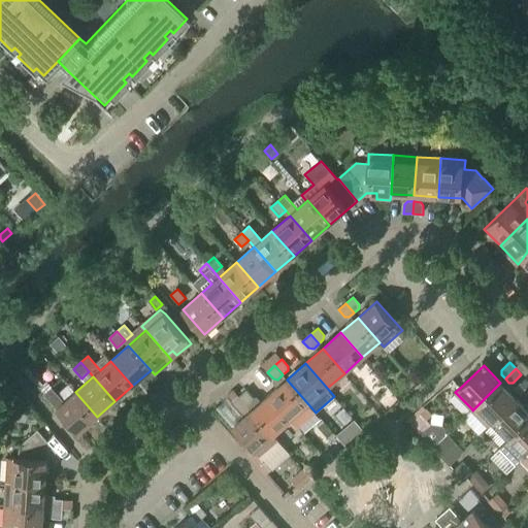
[(298,428),(316,413),(308,404),(287,380),(269,395),(291,420),(298,428)]
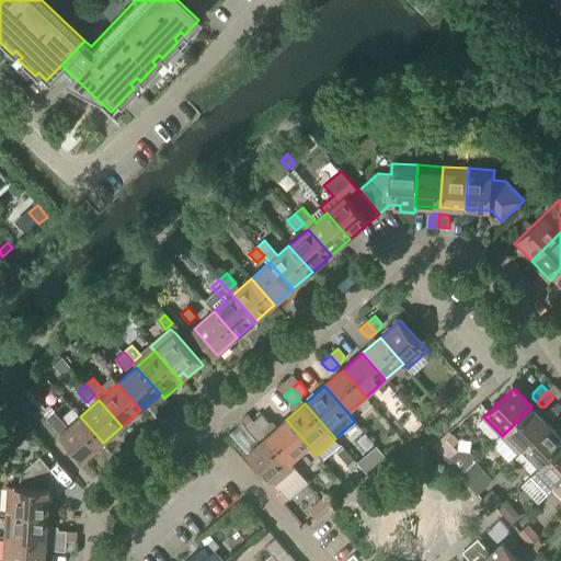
[(68,426),(64,422),(49,405),(42,412),(47,419),(83,459),(103,443),(80,416),(68,426)]
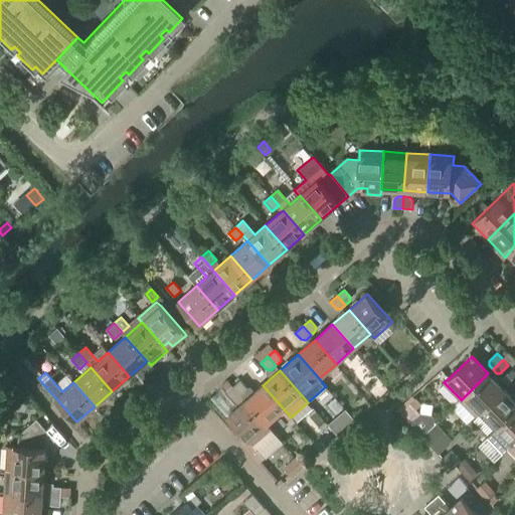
[(482,412),(505,390),(488,373),(461,400),(477,416),(482,412)]
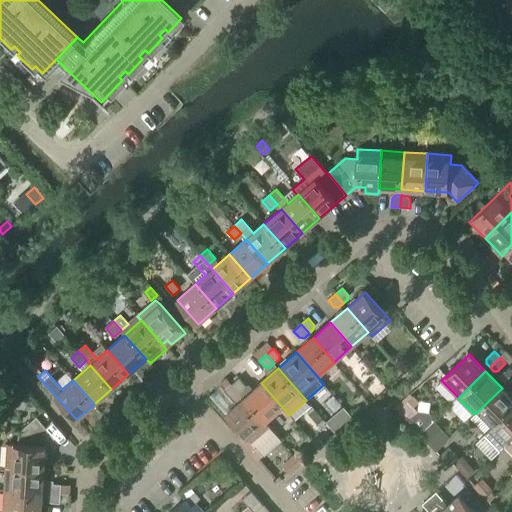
[(240,393),(245,389),(245,385),(239,378),(232,384),(240,393)]
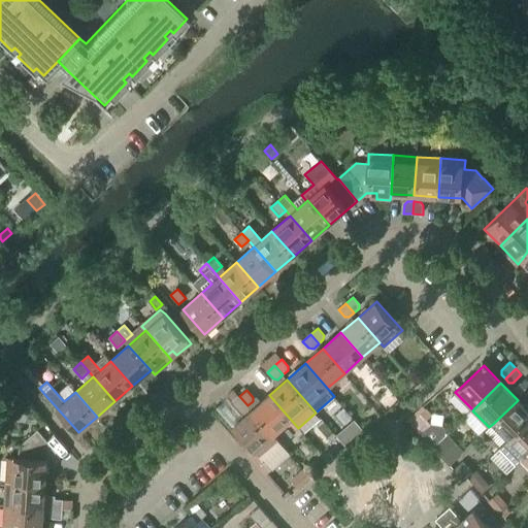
[(273,435),(291,420),(269,395),(252,410),(273,435)]
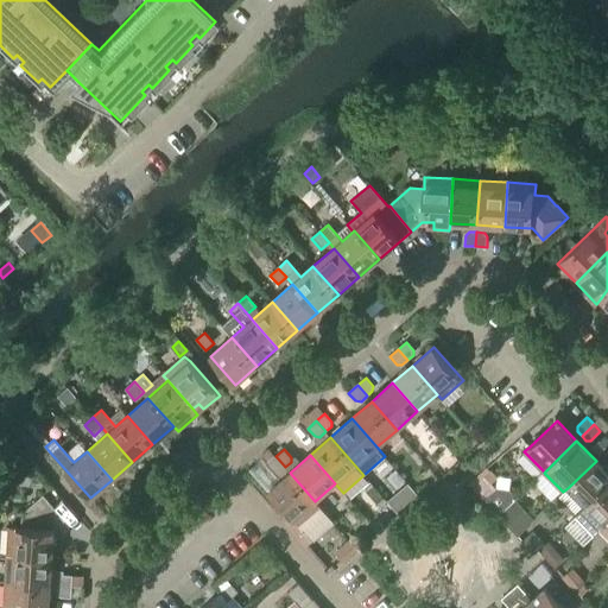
[(285,467),(276,456),(267,463),(282,480),(268,492),(287,513),(280,519),(304,546),(334,521),(315,501),(290,473),(285,467)]
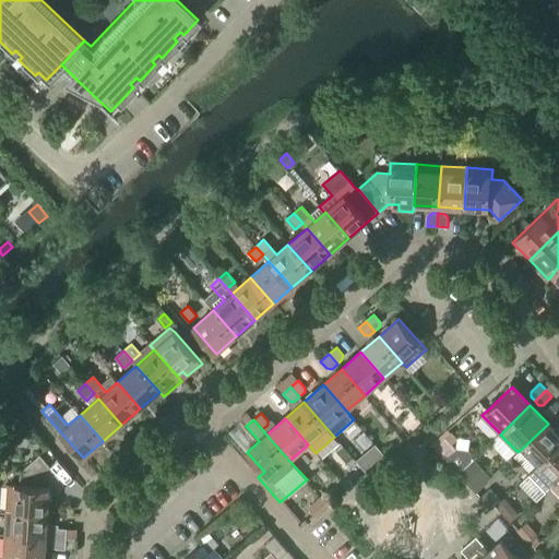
[(558,435),(548,424),(523,448),(539,464),(539,465),(558,445),(558,435)]
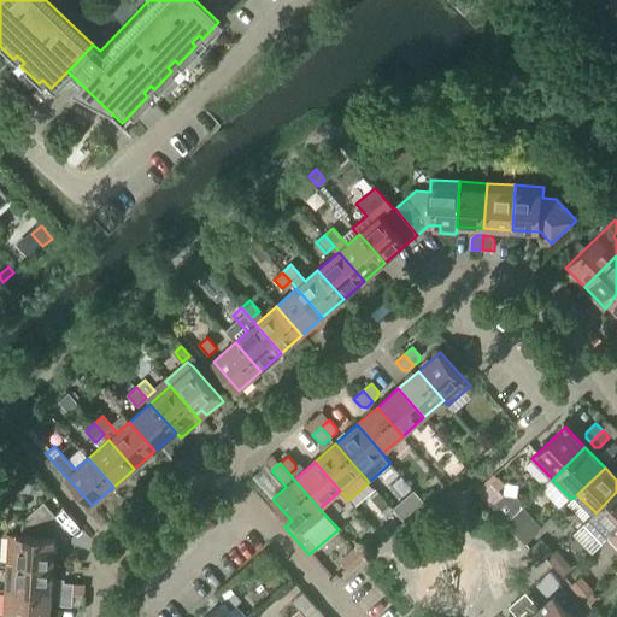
[(22,469),(13,477),(18,482),(25,483),(30,479),(22,469)]
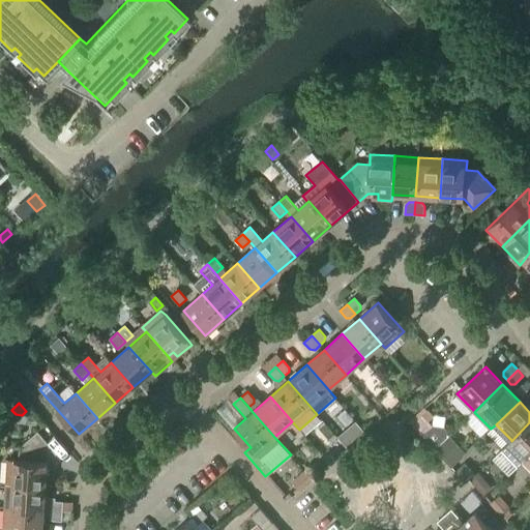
[(421,414),(412,423),(436,450),(449,437),(450,435),(444,428),(432,425),(421,414)]
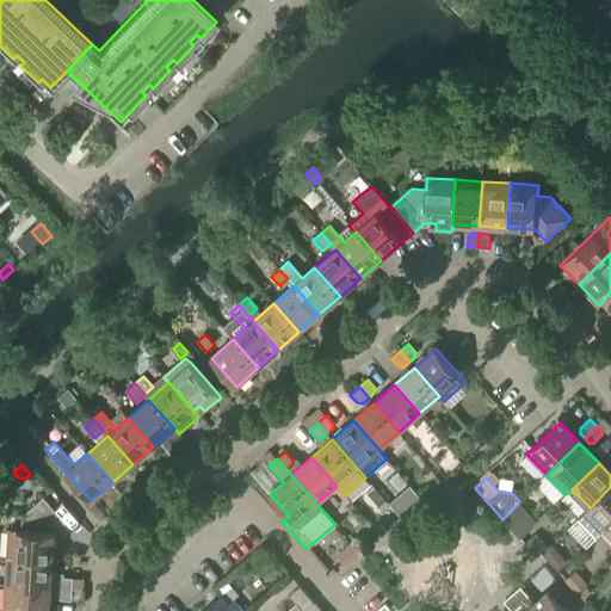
[(610,487),(590,508),(590,507),(579,518),(597,537),(603,532),(604,534),(610,525),(610,487)]
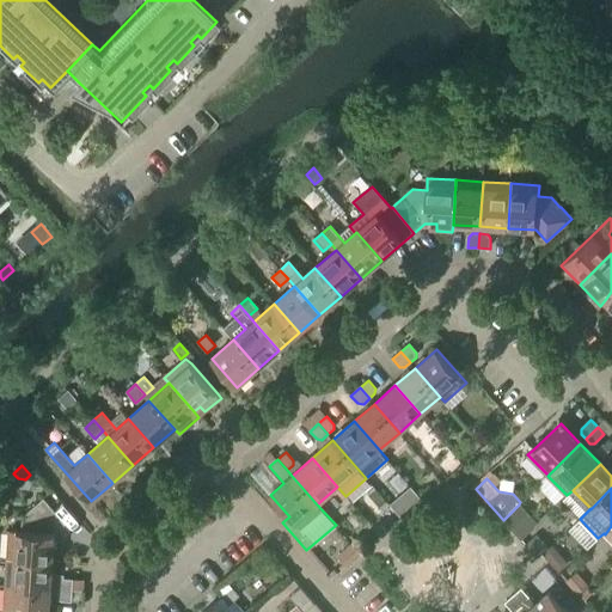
[(55,534),(66,525),(44,499),(23,518),(22,531),(10,531),(7,561),(54,563),(55,534)]
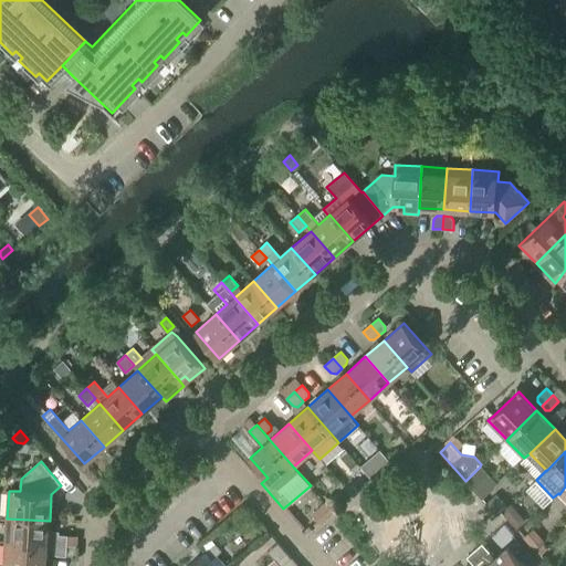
[(368,461),(360,467),(371,480),(379,473),(368,461)]
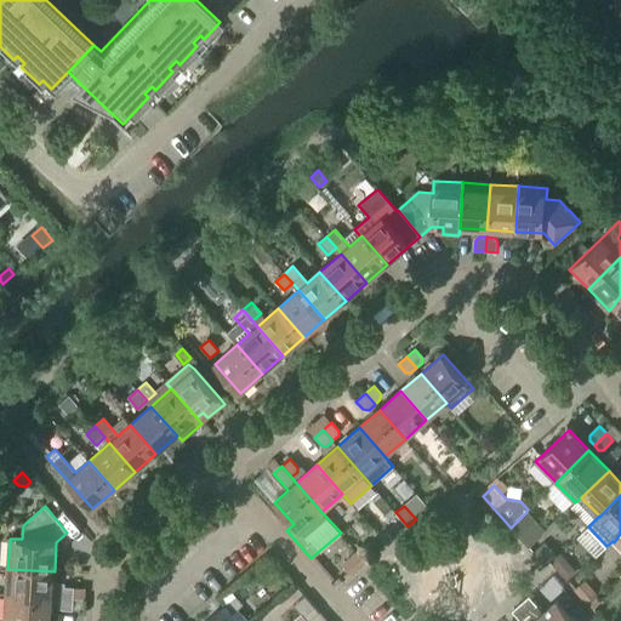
[(527,545),(528,547),(545,533),(527,512),(511,528),(527,545)]
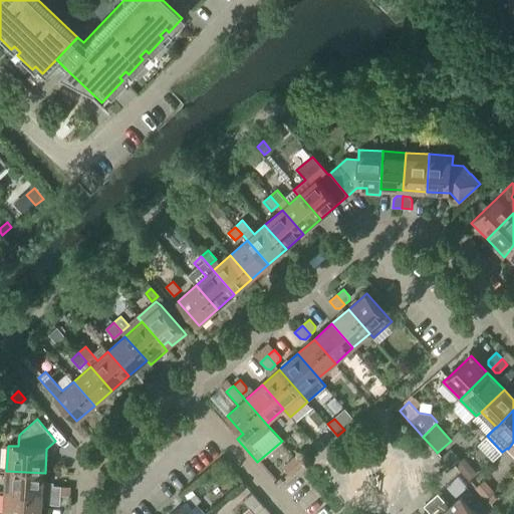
[(450,469),(459,461),(449,450),(440,458),(450,469)]
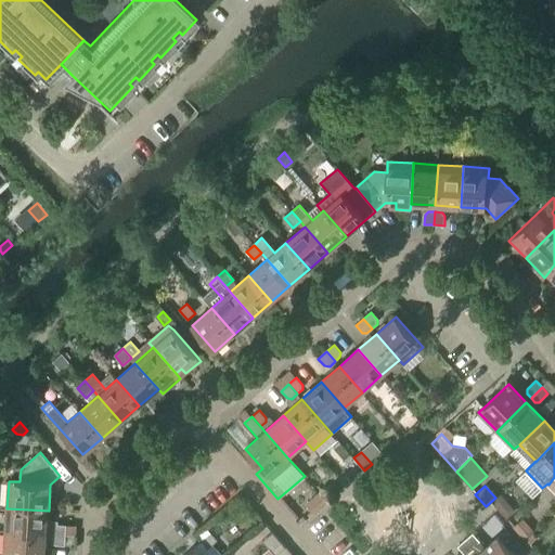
[(313,514),(327,502),(319,492),(305,504),(313,514)]
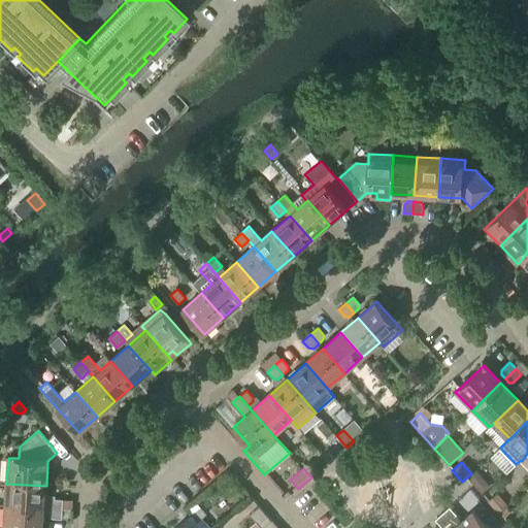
[(469,476),(483,491),(490,484),(477,470),(469,476)]
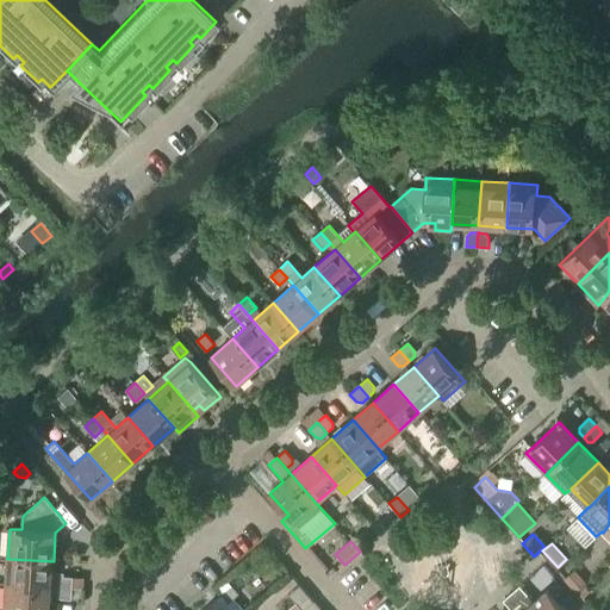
[(73,590),(73,578),(53,577),(54,561),(7,559),(6,584),(51,587),(58,589),(73,590)]
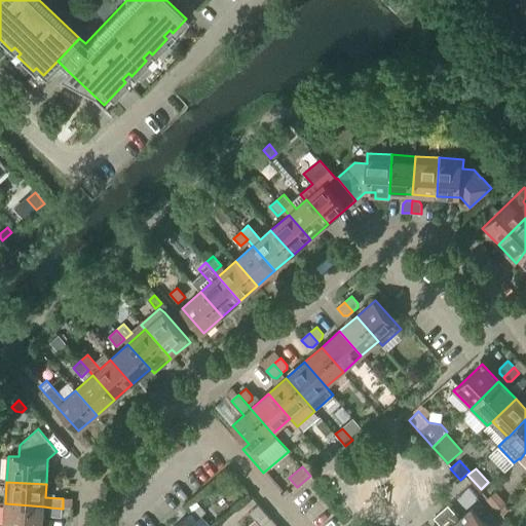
[(495,512),(505,502),(495,491),(485,500),(495,512)]
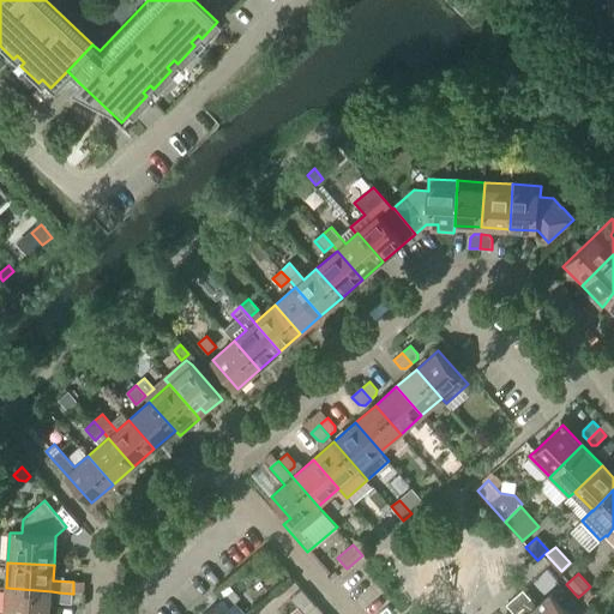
[(49,613),(52,591),(6,588),(4,613),(49,613)]
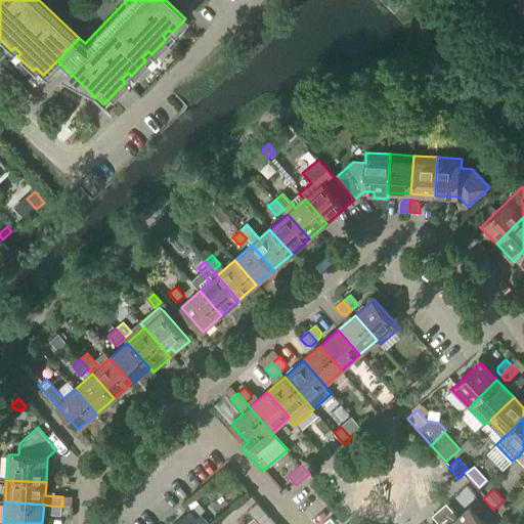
[(255,518),(264,510),(258,503),(249,511),(254,518),(255,518)]
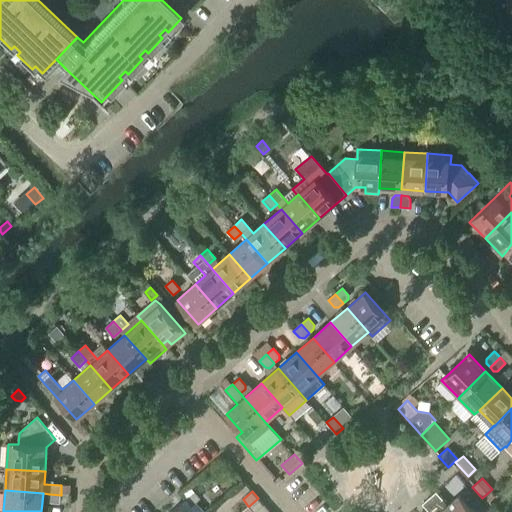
[(192,507),(201,499),(195,492),(185,499),(192,507)]
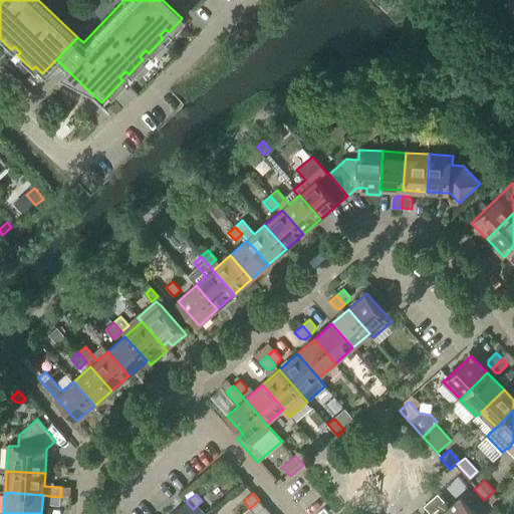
[(439,509),(446,503),(438,494),(431,500),(439,509)]
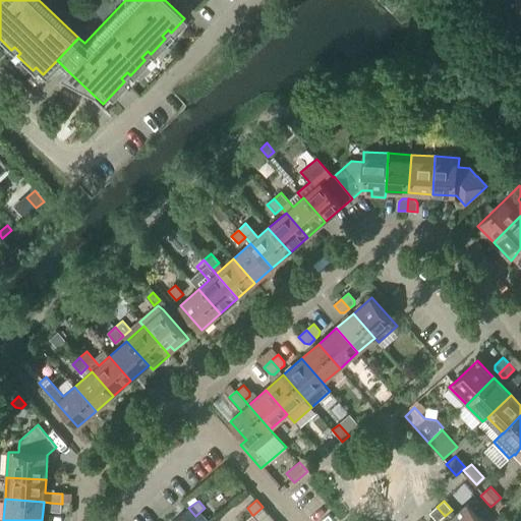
[(61,512),(62,504),(50,503),(50,509),(52,512),(61,512)]
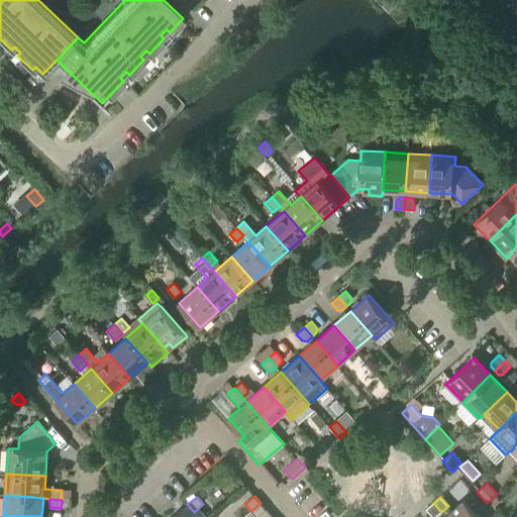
[(445,516),(478,516),(463,501),(445,516)]
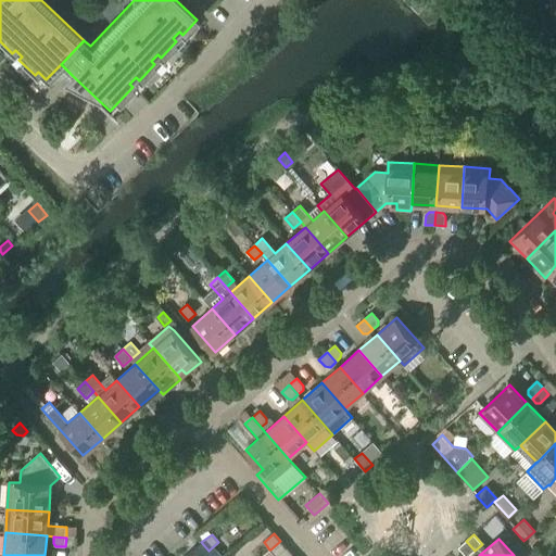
[(278,555),(287,550),(280,541),(270,550),(269,550),(262,555),(278,555)]
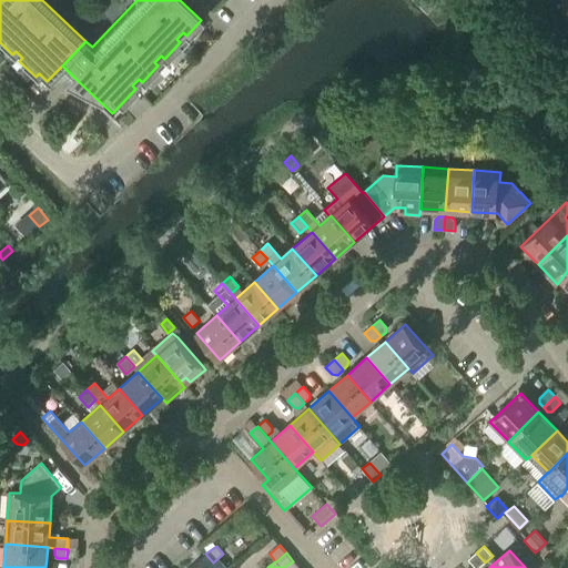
[(476,567),(478,567),(485,563),(476,553),(468,559),(476,567)]
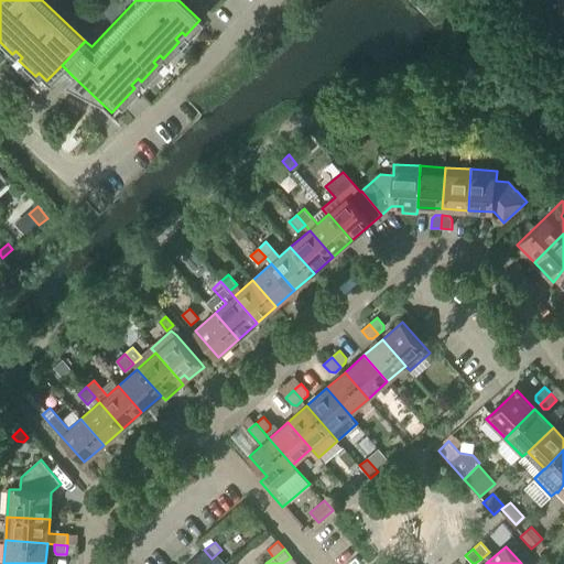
[(207,563),(199,554),(188,563),(207,563)]
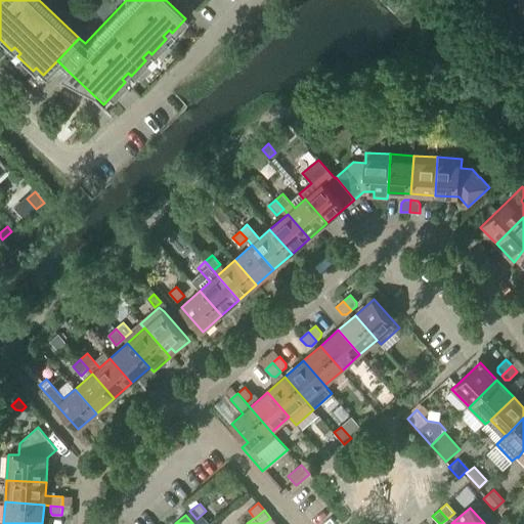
All buildings are outlined.
